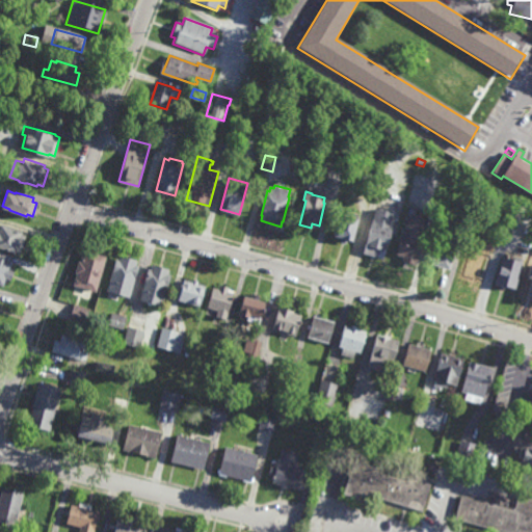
[(468,227),(454,222),(458,207),(472,211),(468,227)]
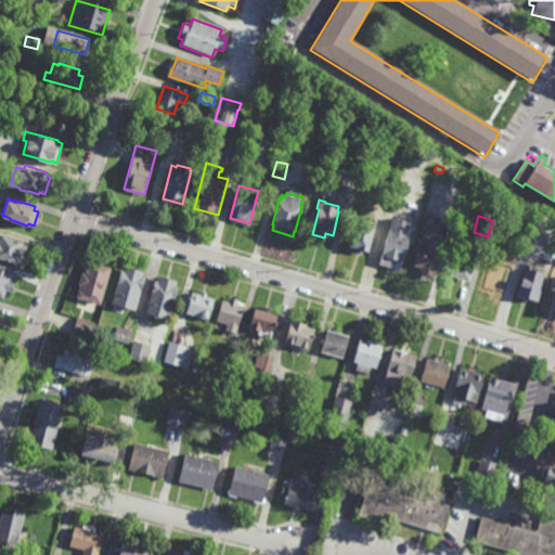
[(414,222),(401,269),(381,263),(394,217),(413,222),(414,222)]
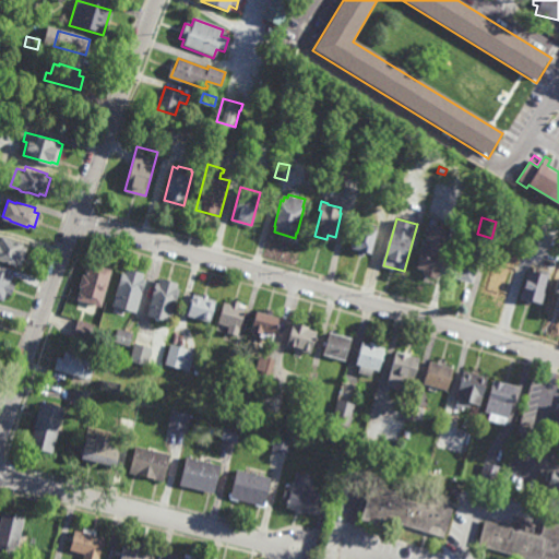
[(379,225),(378,227),(380,228),(373,252),(366,250),(364,256),(358,253),(359,248),(353,246),(359,224),(360,224),(361,219),(379,225)]
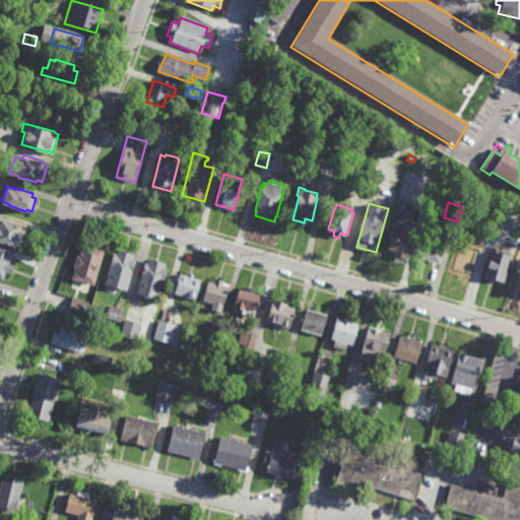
[(408,254),(406,254),(404,259),(393,256),(394,251),(387,249),(392,230),(393,230),(398,208),(418,213),(408,254)]
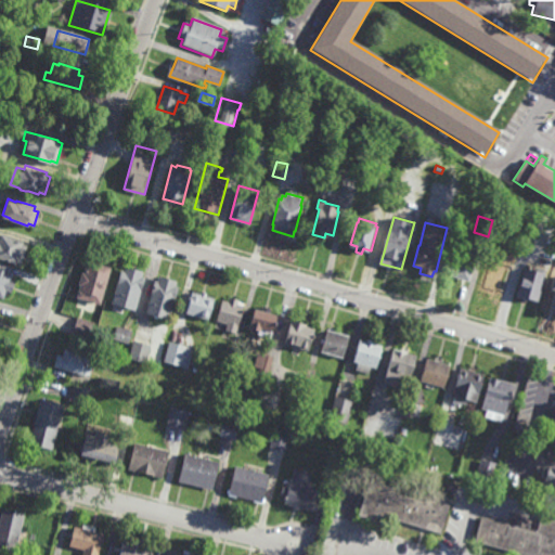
[(24,240),(23,243),(28,245),(22,263),(15,262),(0,257),(0,234),(1,232),(24,240)]
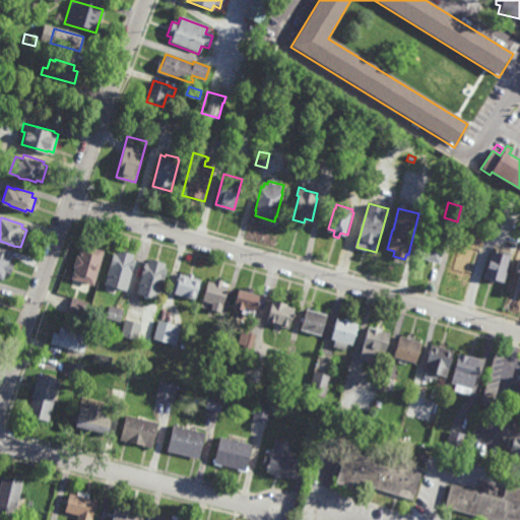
[(439,263),(423,259),(427,243),(424,242),(428,228),(448,233),(439,263)]
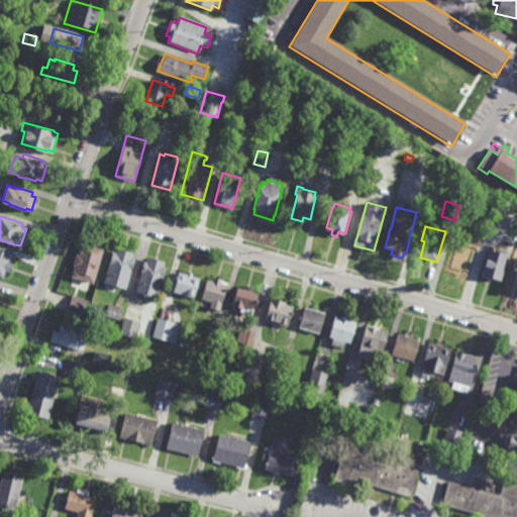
[(463,275),(443,269),(450,240),(453,241),(455,234),(473,239),(463,275)]
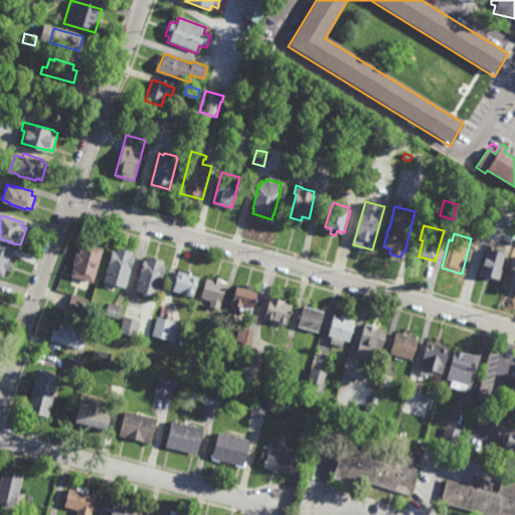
[(94,282),(71,276),(74,264),(73,264),(76,252),(77,252),(81,239),(96,243),(95,245),(103,247),(94,282)]
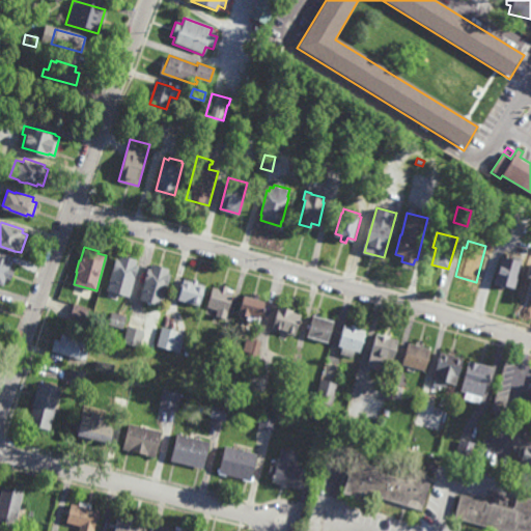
[(138,259),(136,263),(138,264),(130,296),(119,294),(119,296),(115,295),(115,291),(107,289),(116,258),(118,259),(119,254),(138,259)]
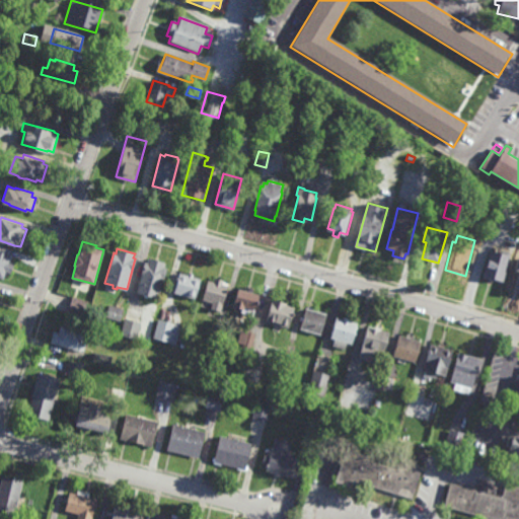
[(503,282),(495,279),(494,281),(482,277),(491,249),(511,255),(503,282)]
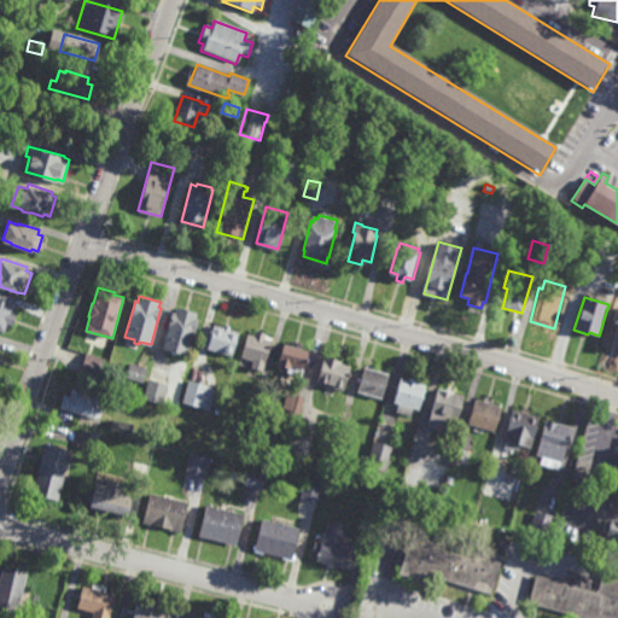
[(10,313),(16,315),(13,325),(6,322),(4,330),(0,328),(0,298),(12,303),(10,313)]
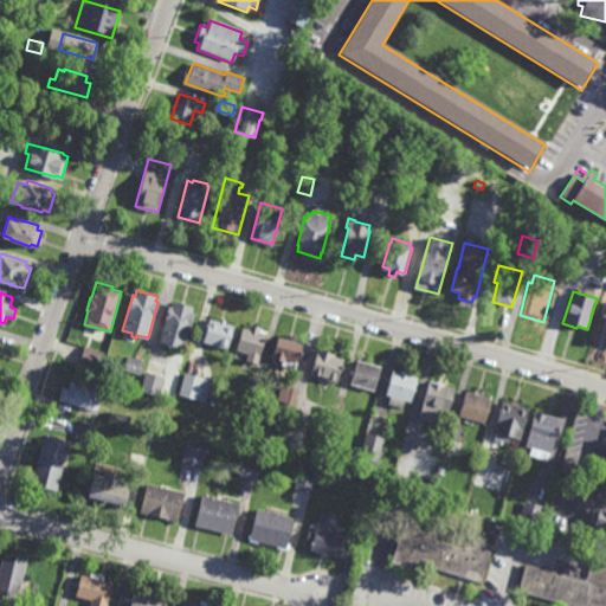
[(193,307),(192,311),(197,313),(192,327),(191,327),(185,348),(173,345),(172,348),(168,347),(168,343),(159,341),(169,305),(172,305),(174,301),(193,307)]
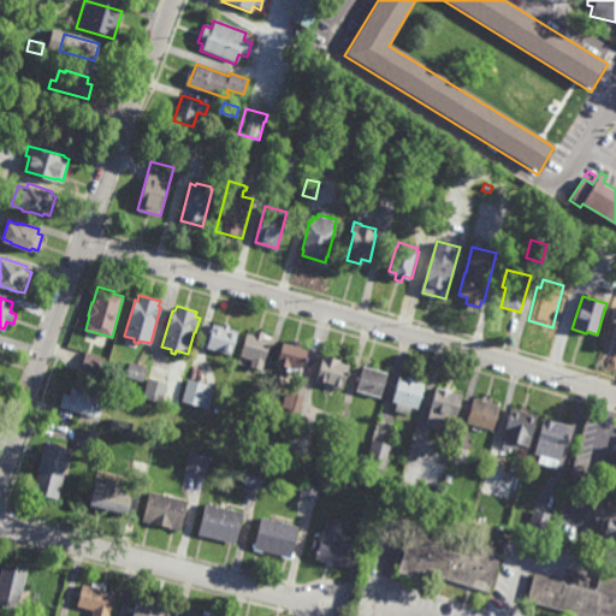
[(223,326),(224,323),(230,325),(230,327),(238,330),(231,354),(207,347),(211,331),(209,331),(211,326),(212,327),(213,323),(223,326)]
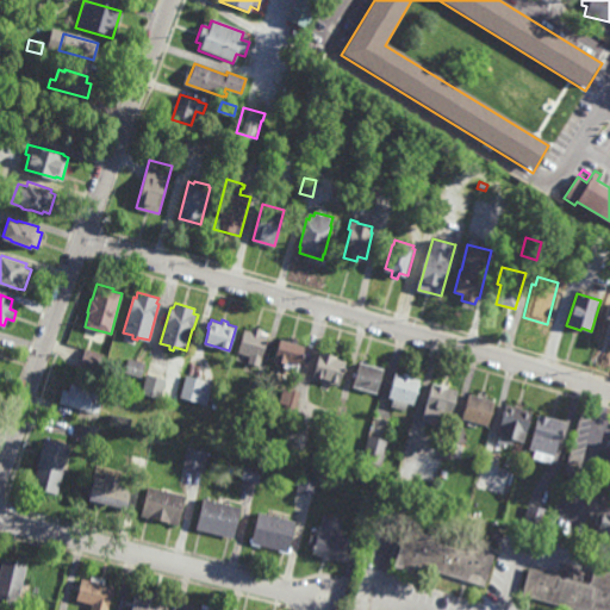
[(261,334),(268,336),(260,366),(249,362),(250,355),(238,352),(244,329),(251,331),(253,325),(262,329),(261,334)]
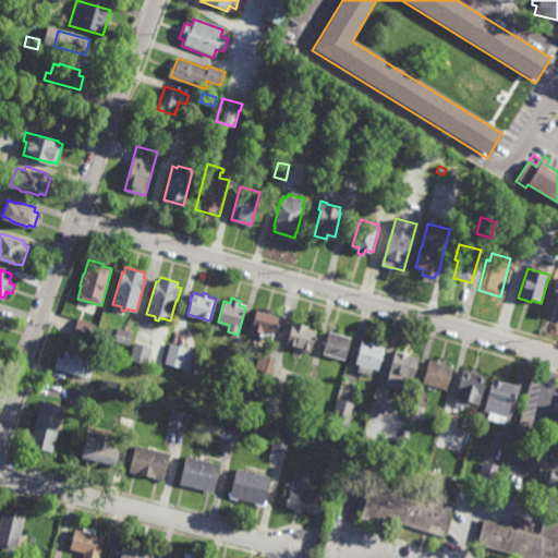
[(273,308),(270,314),(280,316),(279,322),(280,323),(279,325),(278,324),(276,331),(264,328),(263,332),(253,329),(257,310),(264,312),(265,307),(273,308)]
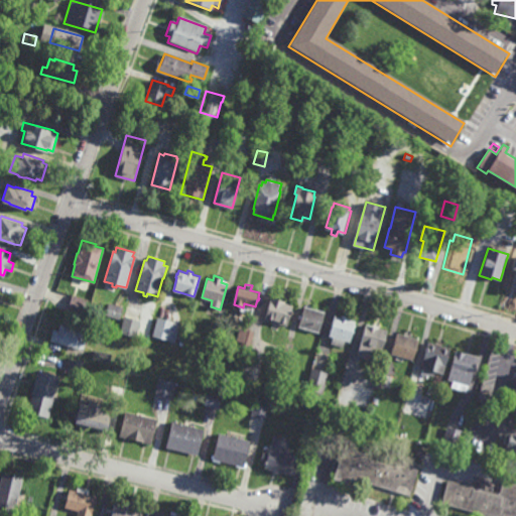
[(83,315),(68,310),(72,294),(88,299),(83,315)]
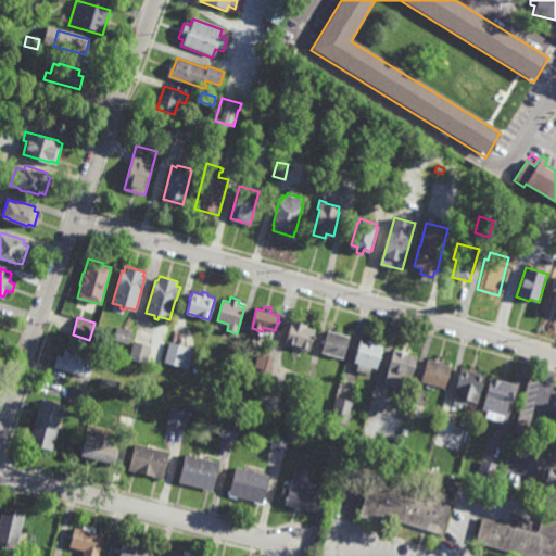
[(311,351),(285,344),(291,320),(308,325),(307,326),(317,328),(311,351)]
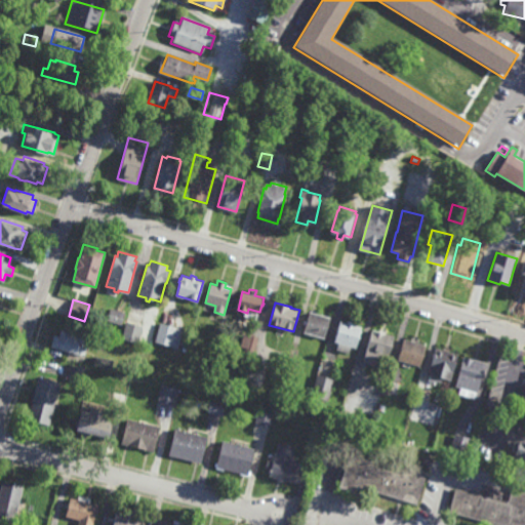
[(121,325),(107,321),(110,309),(125,313),(121,325)]
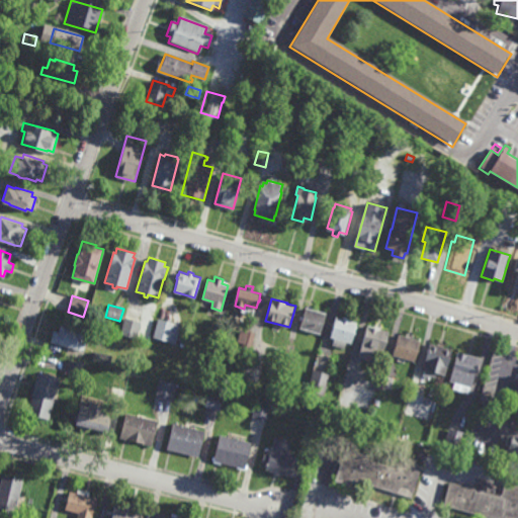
[(321,334),(300,328),(303,321),(300,320),(301,315),(304,316),(307,308),(327,314),(321,334)]
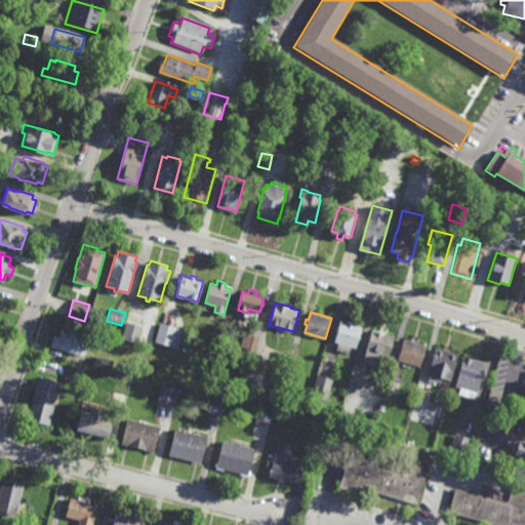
[(348,322),(349,320),(355,322),(355,324),(363,326),(357,348),(352,347),(350,353),(337,350),(339,342),(336,342),(339,329),(338,329),(339,325),(340,325),(341,320),(348,322)]
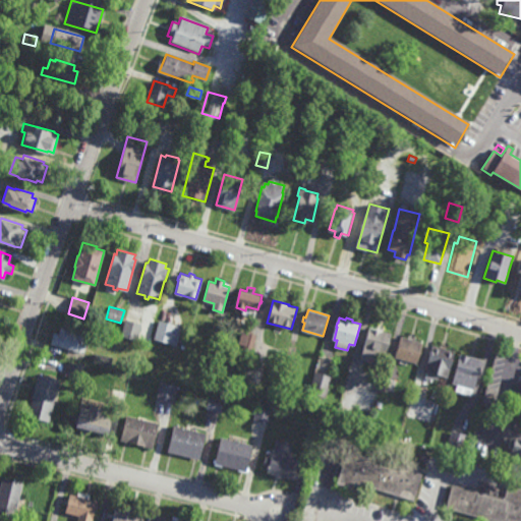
[(137,340),(120,336),(125,320),(141,325),(137,340)]
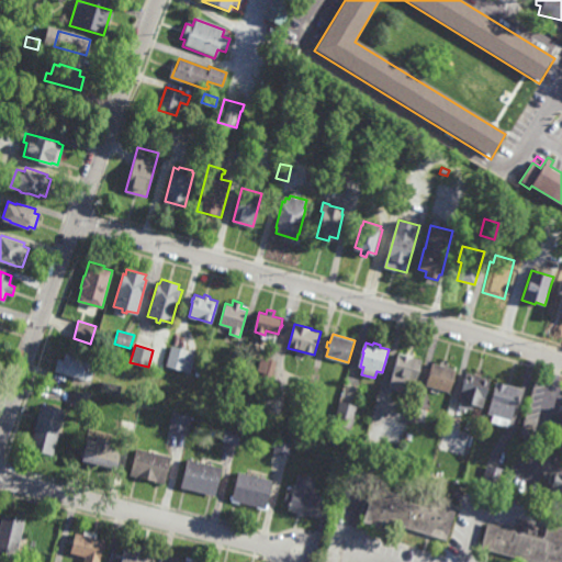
[(191,373),(166,366),(171,346),(197,352),(191,373)]
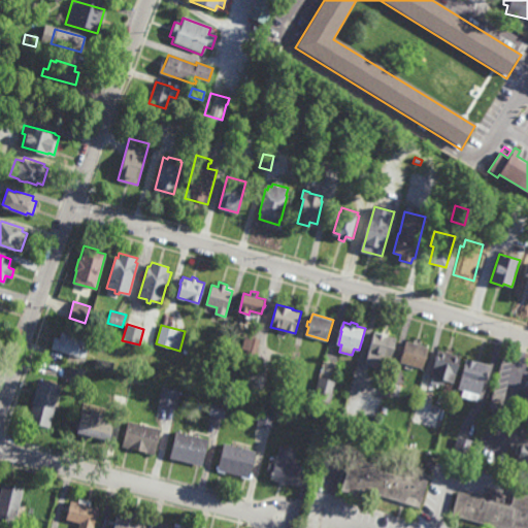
[(85,344),(89,345),(86,358),(51,349),(55,336),(59,337),(61,331),(87,338),(85,344)]
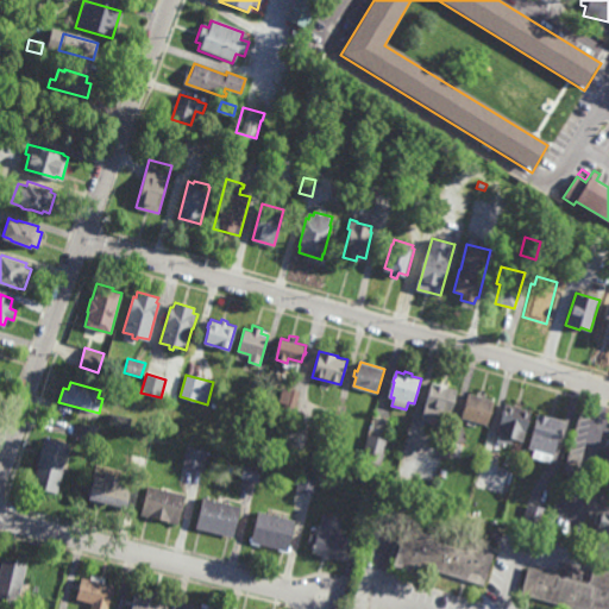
[(456,389),(446,427),(422,421),(422,419),(421,419),(424,409),(426,409),(431,393),(429,393),(431,389),(432,383),(456,389)]
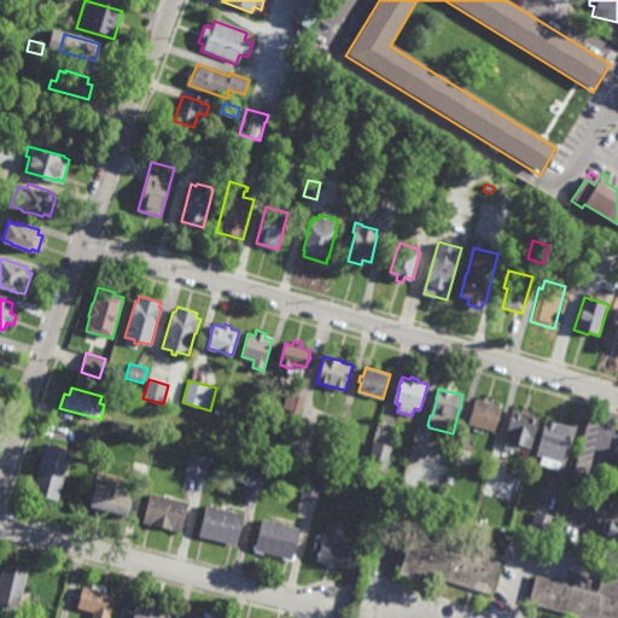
[(299,415),(289,413),(290,409),(284,408),(287,392),(304,397),(299,415)]
